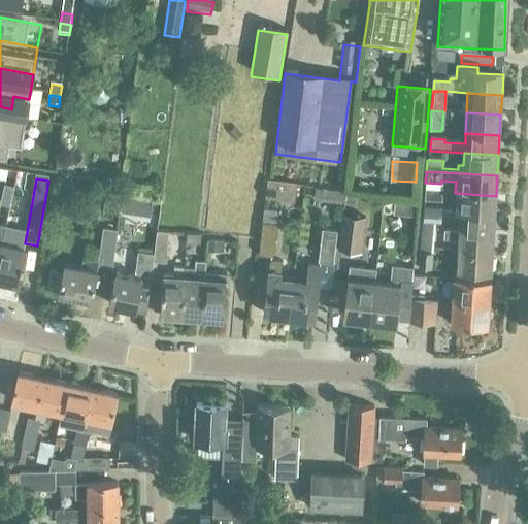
[(134,191),(133,199),(151,201),(151,193),(134,191)]
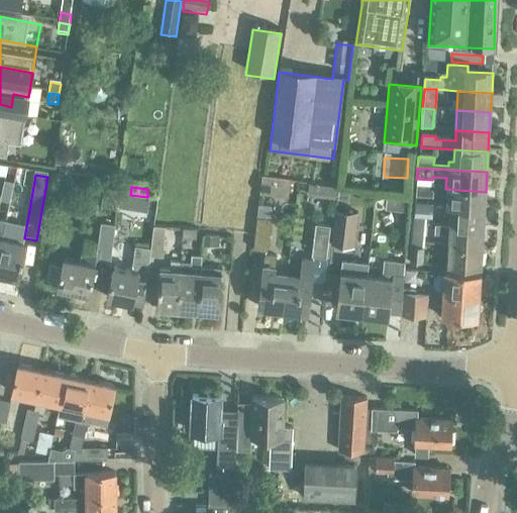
[(309,187),(307,200),(317,201),(319,188),(309,187)]
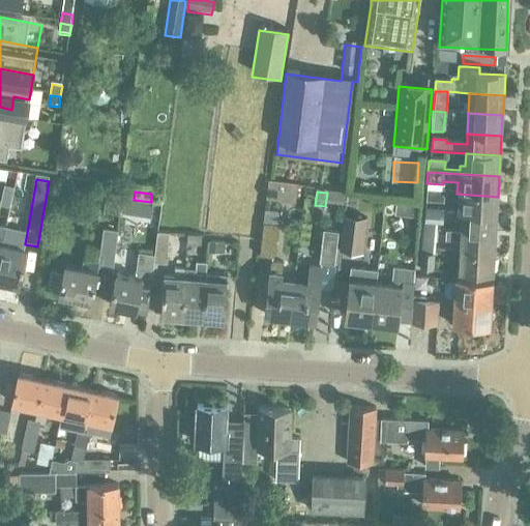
[(444,206),(444,193),(427,192),(425,205),(444,206)]
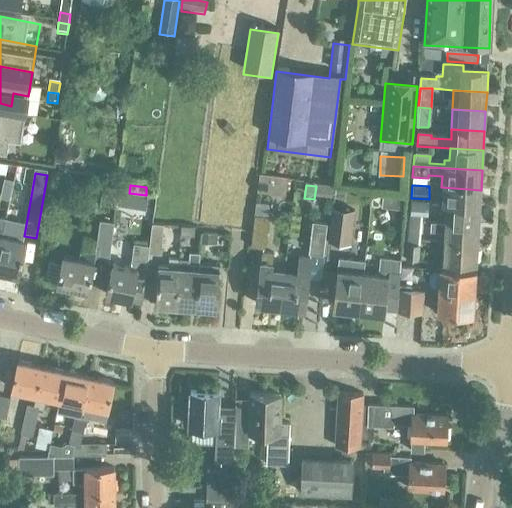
[(480,209),(481,190),(441,187),(440,207),(447,207),(480,209)]
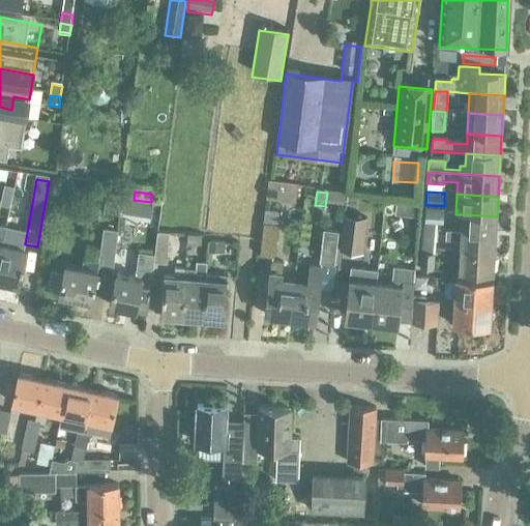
[(369,198),(346,195),(346,196),(345,208),(340,252),(362,255),(369,198)]
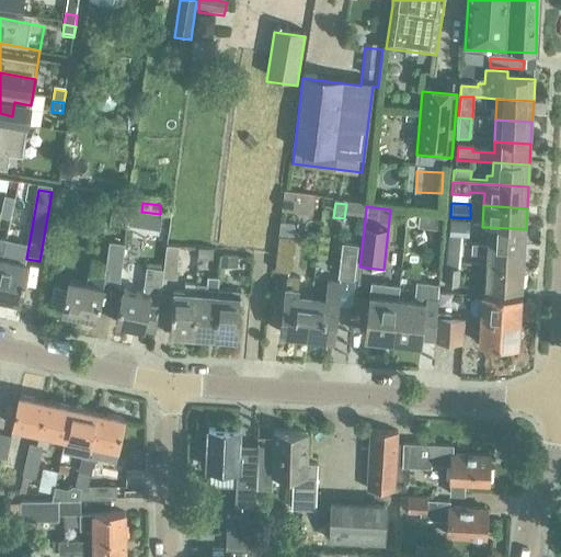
[(132,213),(128,229),(145,231),(147,215),(132,213)]
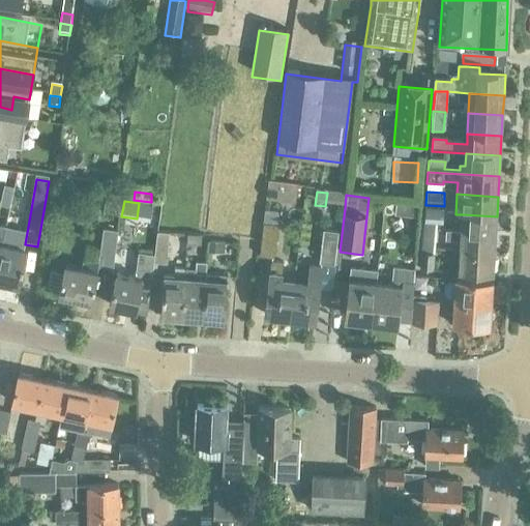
[(408,206),(407,220),(417,221),(418,207),(408,206)]
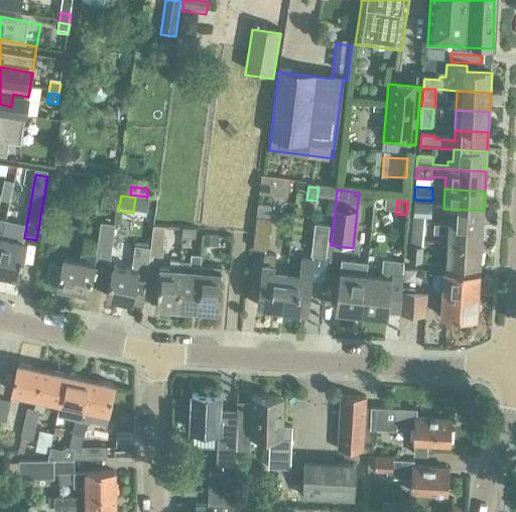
[(429,221),(430,208),(413,207),(412,220),(429,221)]
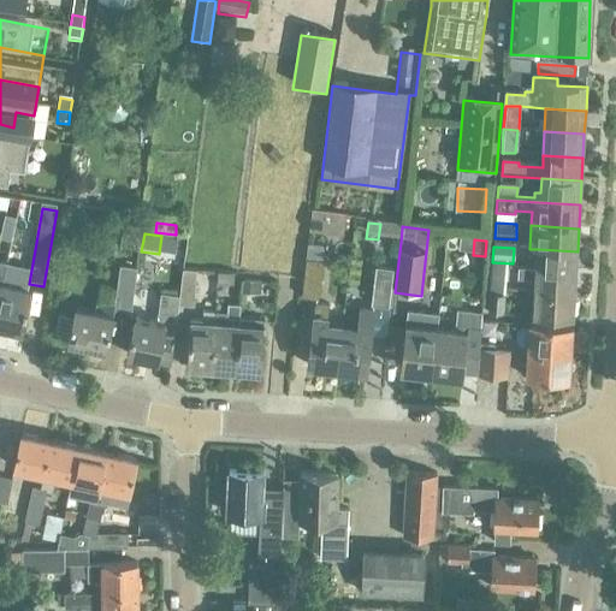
[(575,276),(578,251),(538,249),(537,273),(575,276)]
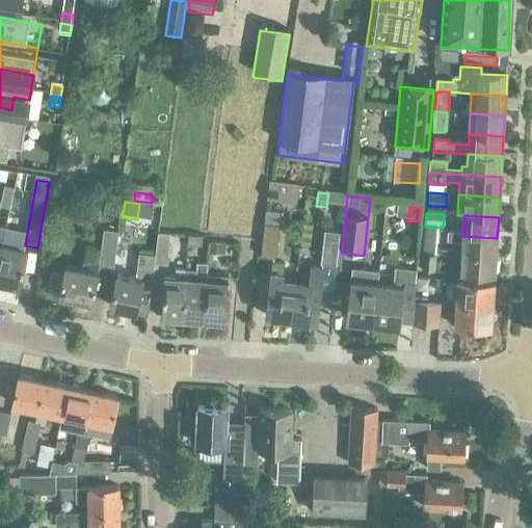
[(273,261),(277,230),(265,229),(260,260),(273,261)]
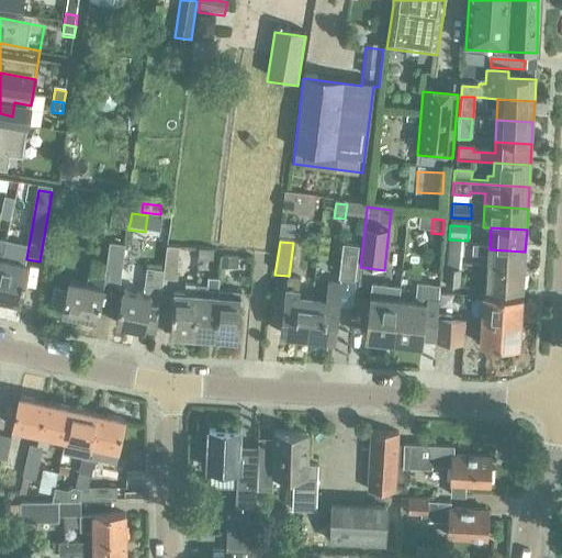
[(120,288),(125,249),(109,247),(107,268),(90,264),(86,288),(69,283),(62,316),(97,323),(104,286),(120,288)]
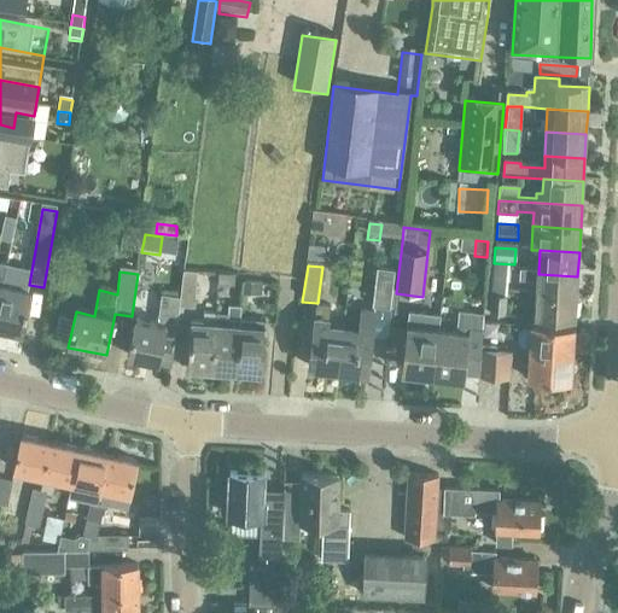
[(389,311),(394,274),(377,273),(373,309),(389,311)]
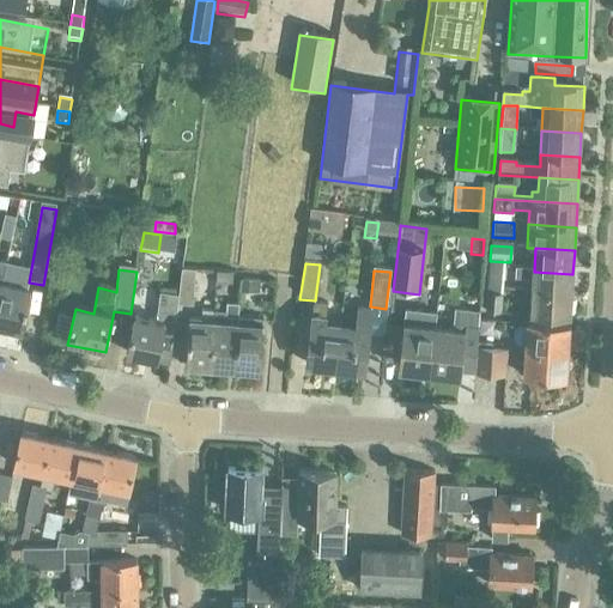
[(571,297),(572,274),(534,272),(533,295),(571,297)]
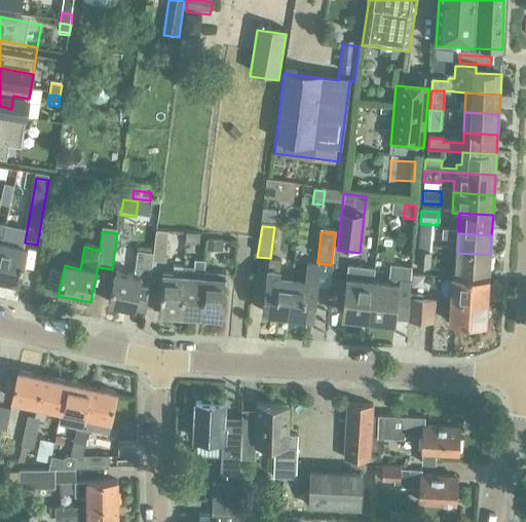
[(156,235),(154,257),(153,263),(166,265),(168,236),(156,235)]
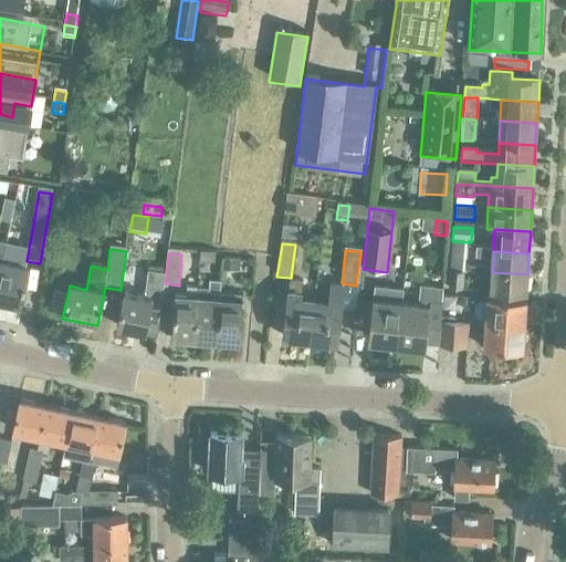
[(1,264),(0,267),(0,304),(20,309),(28,270),(1,264)]
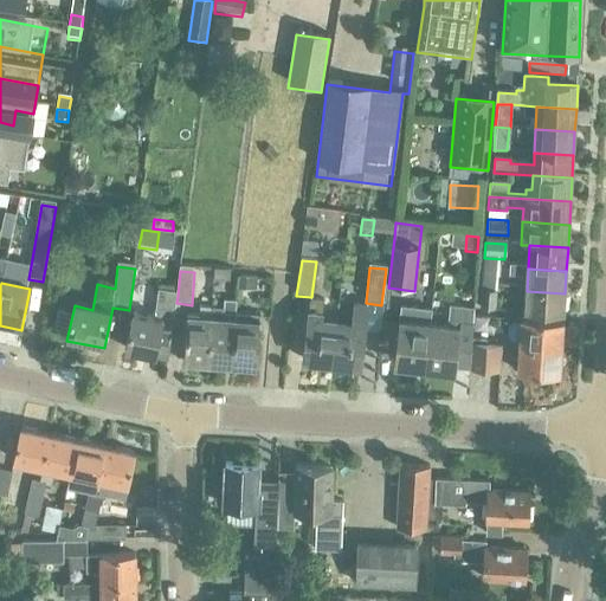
[(563,317),(565,293),(527,291),(524,315),(563,317)]
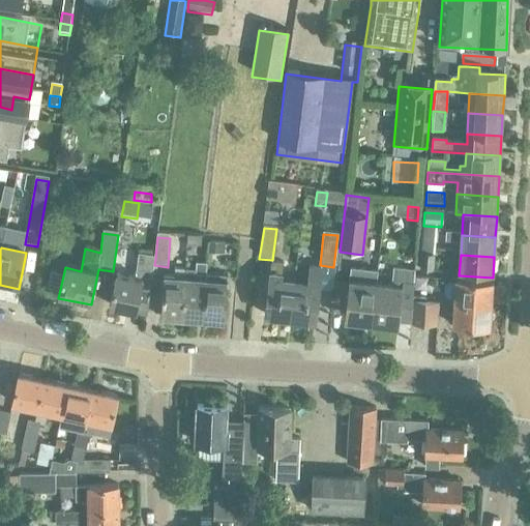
[(154,265),(155,259),(139,257),(136,281),(116,276),(110,309),(136,315),(147,317),(154,265)]
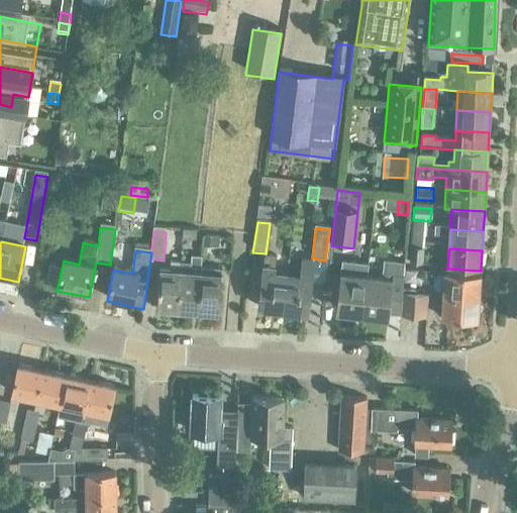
[(422,273),(424,251),(410,250),(409,272),(422,273)]
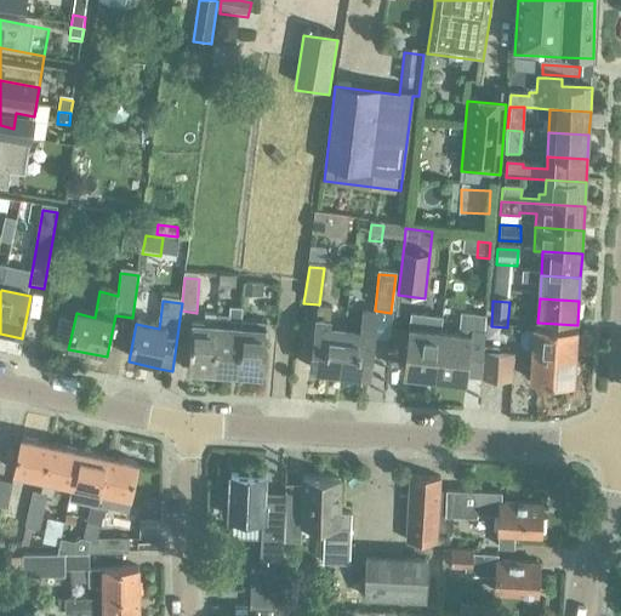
[(237,377),(240,330),(241,312),(229,312),(228,329),(217,329),(214,376),(237,377)]
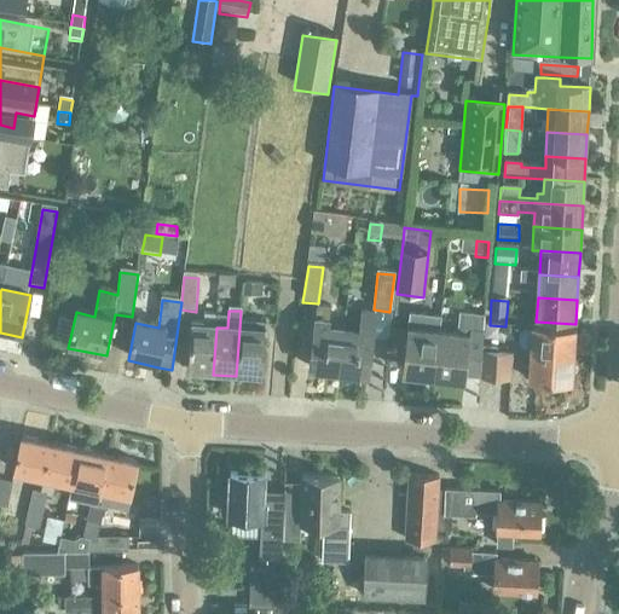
[(339,375),(343,331),(329,329),(331,312),(317,311),(310,372),(339,375)]
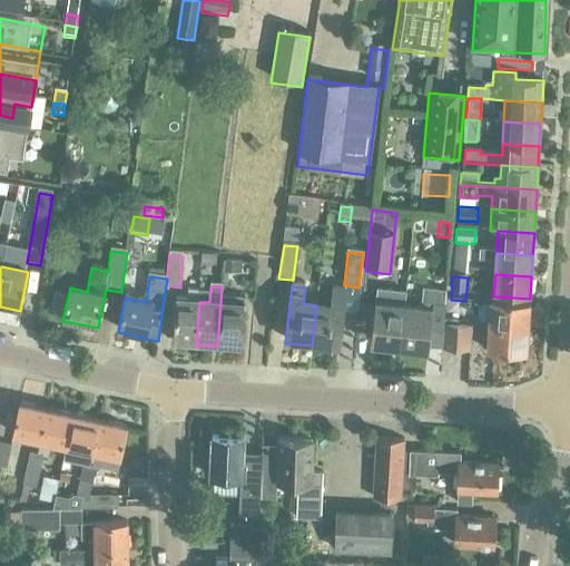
[(316,305),(312,345),(338,349),(345,293),(331,291),(330,306),(316,305)]
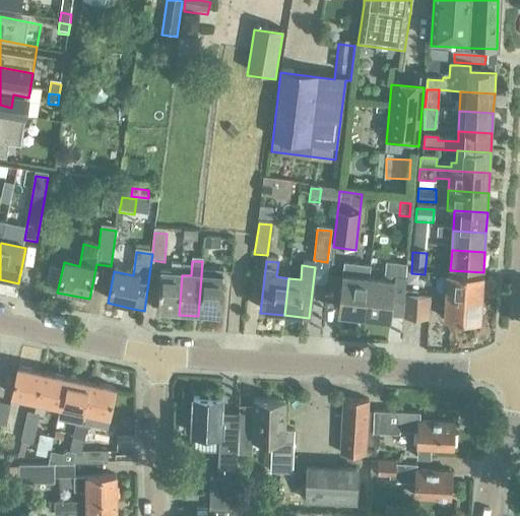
[(344,265),(338,317),(364,320),(369,280),(370,268),(344,265)]
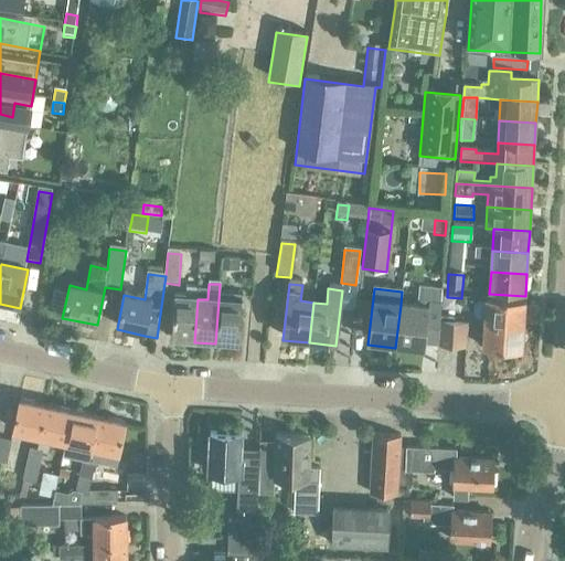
[(194,342),(198,299),(198,290),(187,289),(187,298),(174,297),(172,341),(194,342)]
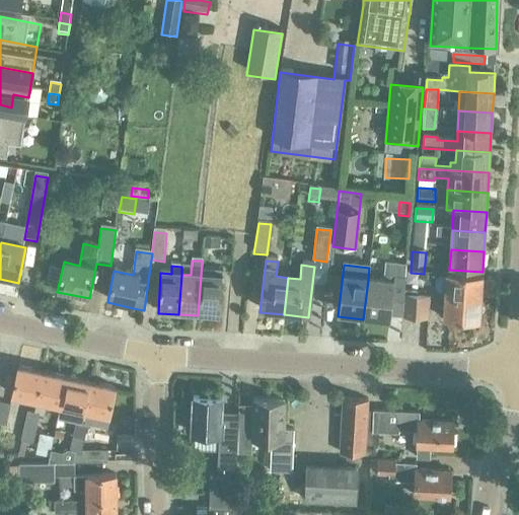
[(368,280),(363,319),(389,322),(391,305),(402,306),(404,269),(396,268),(394,283),(368,280)]
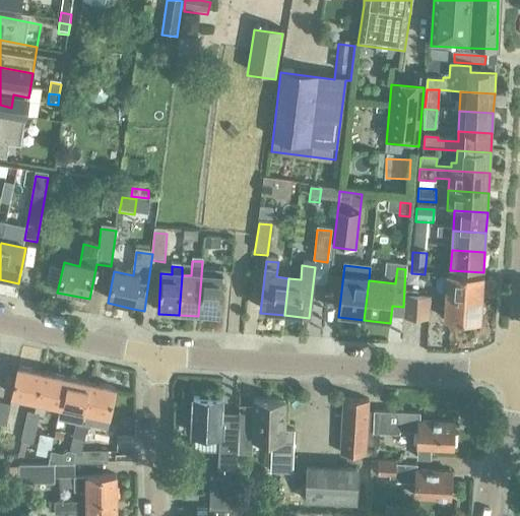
[(201,276),(198,316),(220,318),(222,278),(201,276)]
